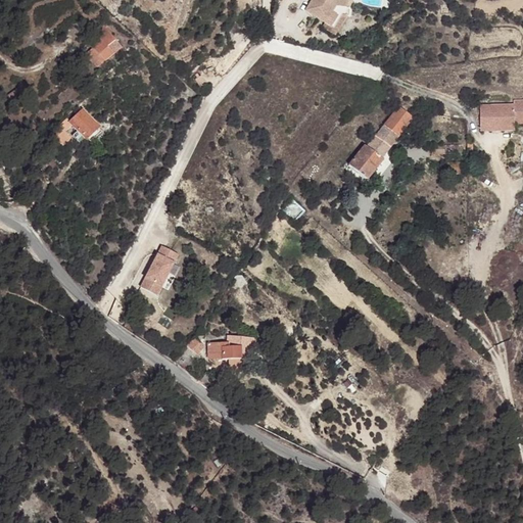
[(312,0),(308,6),(318,11),(315,14),(326,21),(333,10),(337,3),(337,0),(345,0),(348,0),(347,0),(312,0)]
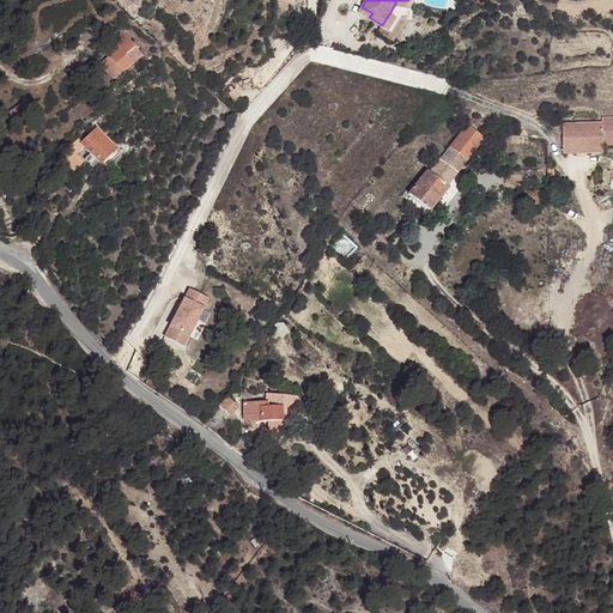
[(362,7),(359,11),(369,17),(372,13),(362,7)]
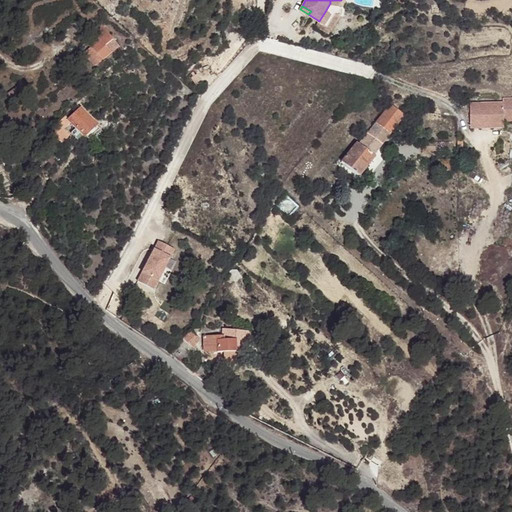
[(326,24),(332,14),(326,10),(319,21),(326,24)]
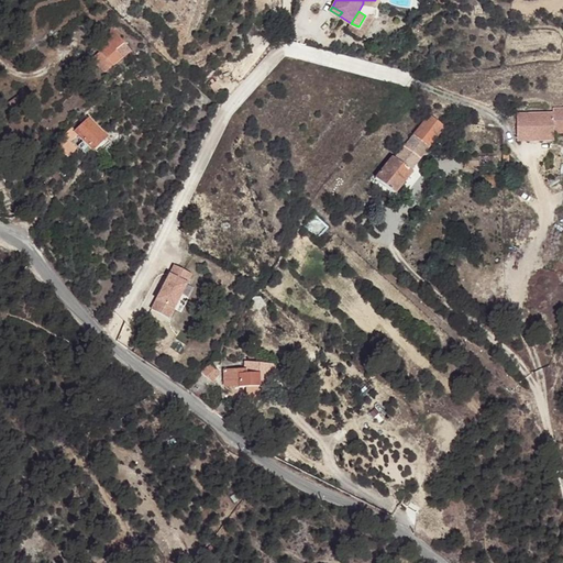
[(114,59),(133,43),(116,24),(97,40),(102,45),(114,59)]
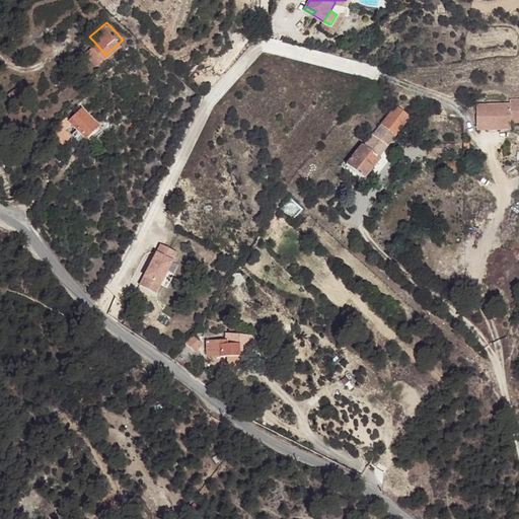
[(98,61),(105,55),(94,42),(86,48),(98,61)]
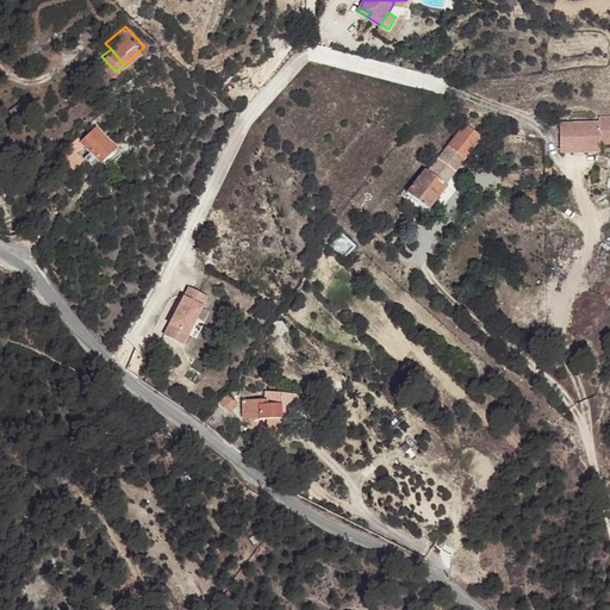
[(601,118),(570,118),(570,141),(601,141),(609,139),(609,113),(601,113),(601,118)]
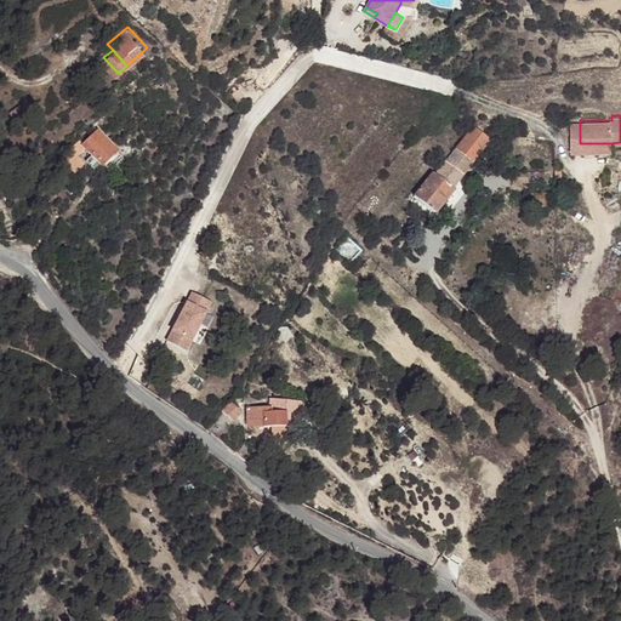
[(473,118),(436,169),(454,182),(491,131),(473,118)]
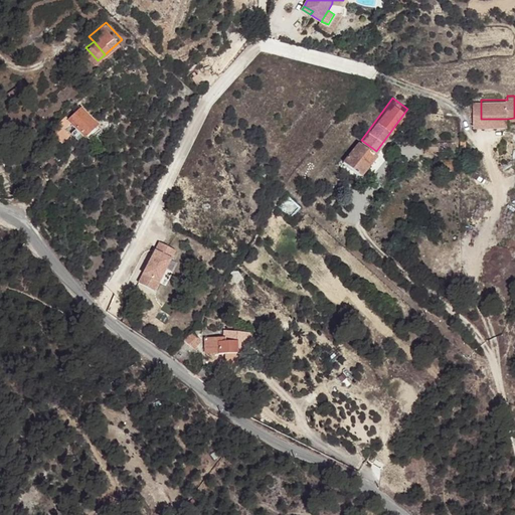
[(481,119),(481,100),(474,100),(474,126),(507,125),(507,119),(481,119)]
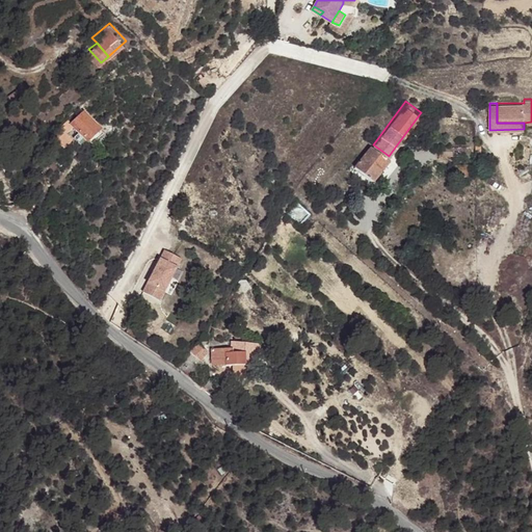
[(73,140),(67,134),(73,128),(90,144),(104,130),(81,108),(53,137),(65,149),(73,140)]
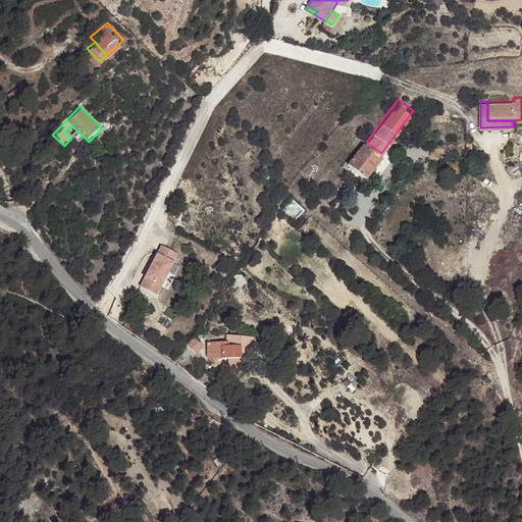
[(451,137),(438,138),(439,147),(451,147),(451,137)]
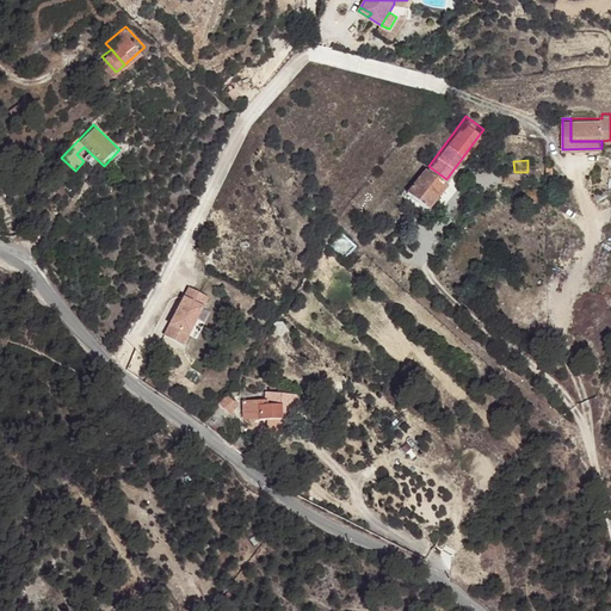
[(425,164),(406,187),(431,207),(449,181),(446,179),(429,166),(425,164)]
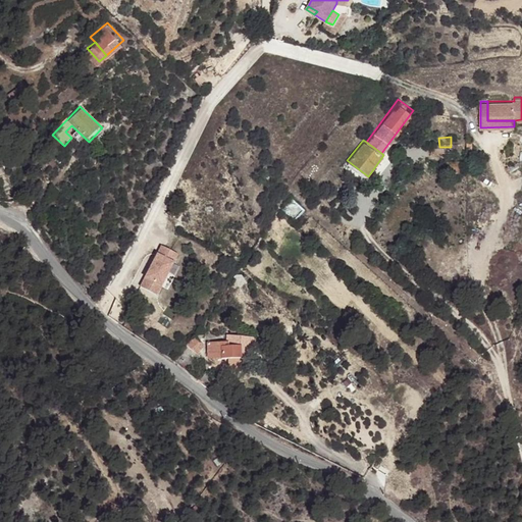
[(467,155),(452,155),(452,167),(467,167),(467,155)]
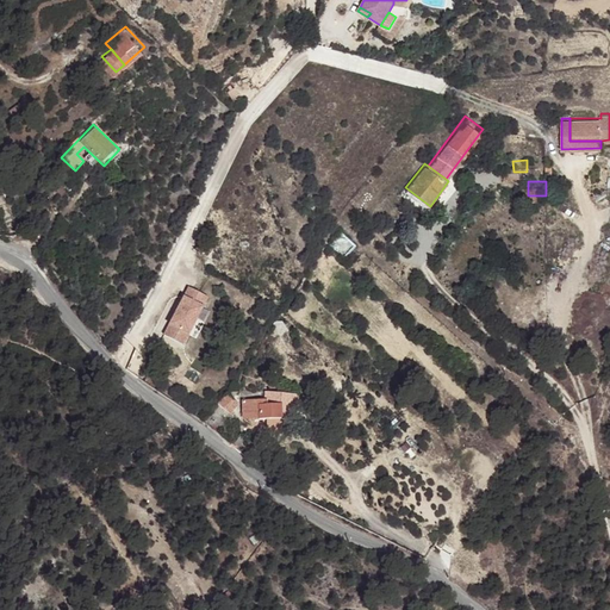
[(200,288),(180,280),(160,329),(179,337),(200,288)]
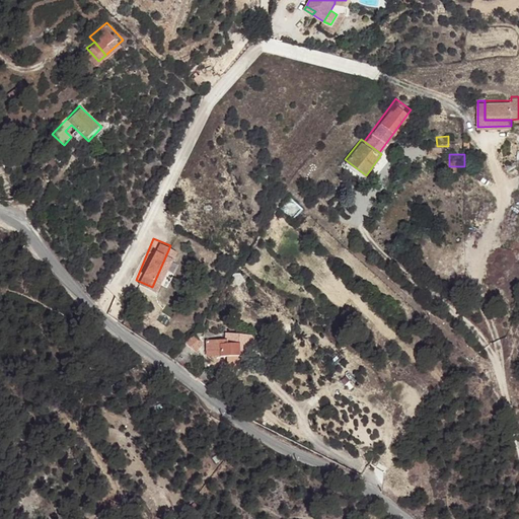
[(197,351),(211,352),(211,354),(219,354),(218,364),(230,366),(230,356),(232,342),(237,342),(238,332),(219,330),(218,339),(199,337),(197,351)]
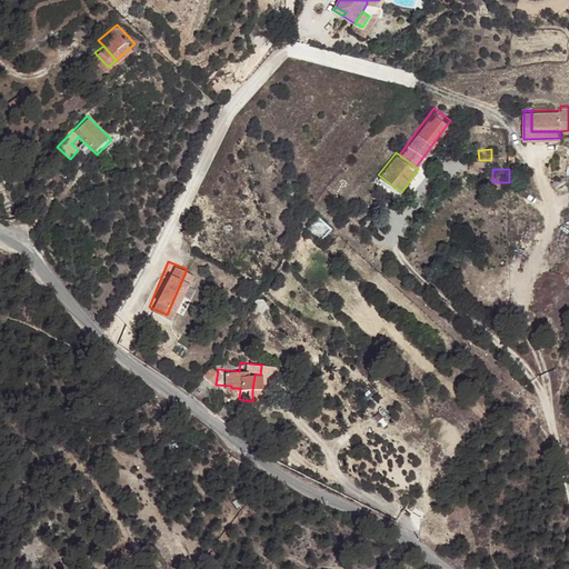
[(206,365),(200,373),(210,379),(215,373),(206,365)]
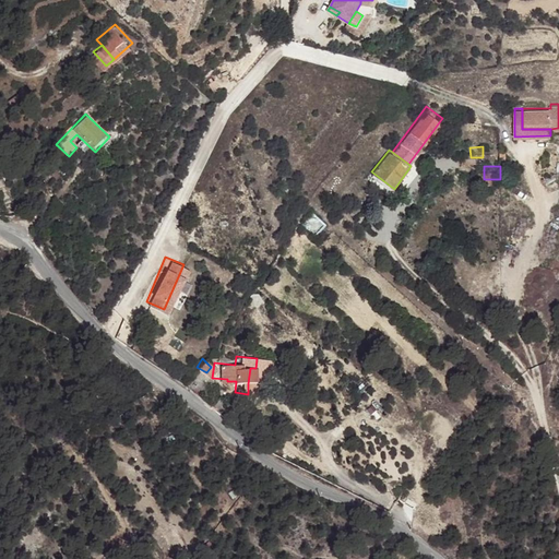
[(256,368),(250,368),(248,383),(258,383),(259,368),(256,368)]
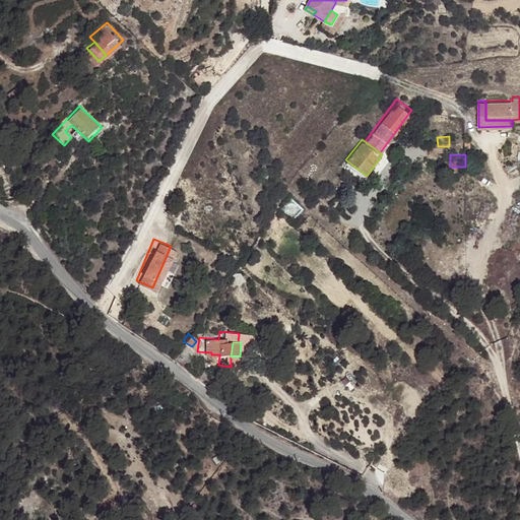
All buildings are outlined.
